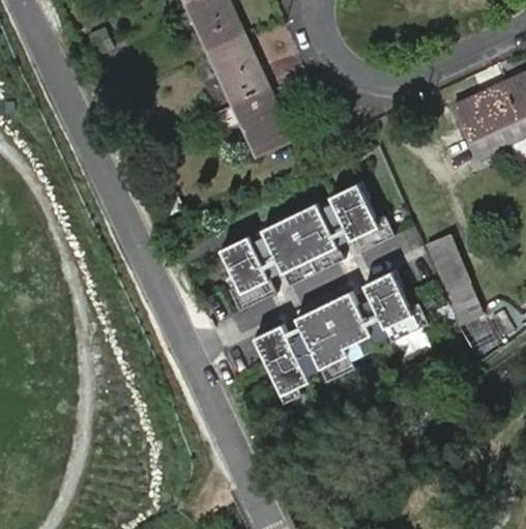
[(225,0),(184,0),(208,52),(242,35),(225,0)]
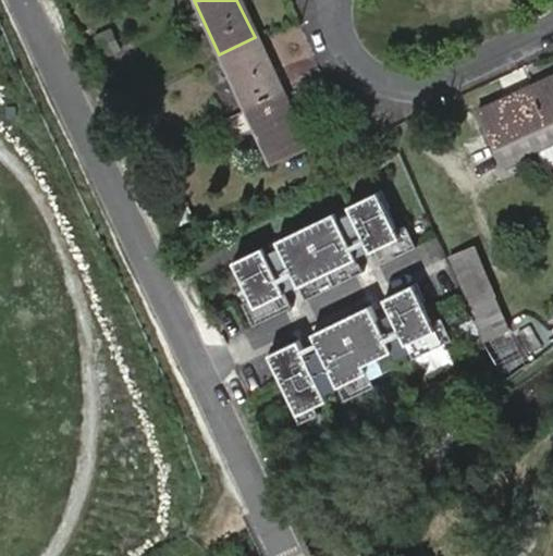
[(91,37),(97,48),(112,40),(108,31),(91,37)]
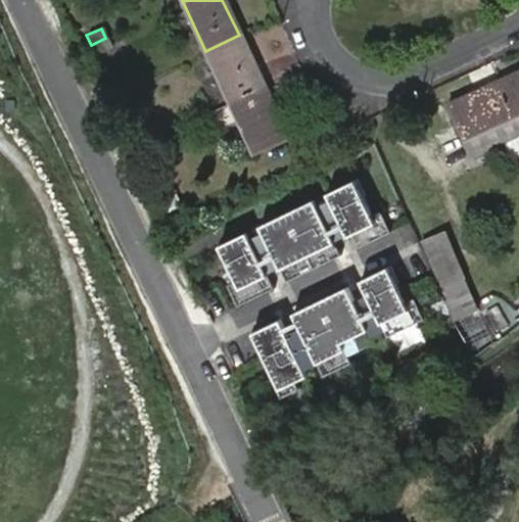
[(239,35),(205,51),(228,100),(263,85),(239,35)]
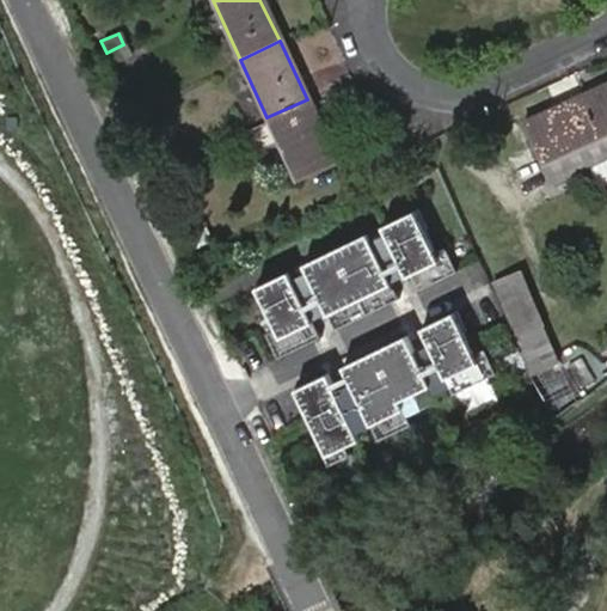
[(123,44),(106,53),(111,63),(128,56),(123,44)]
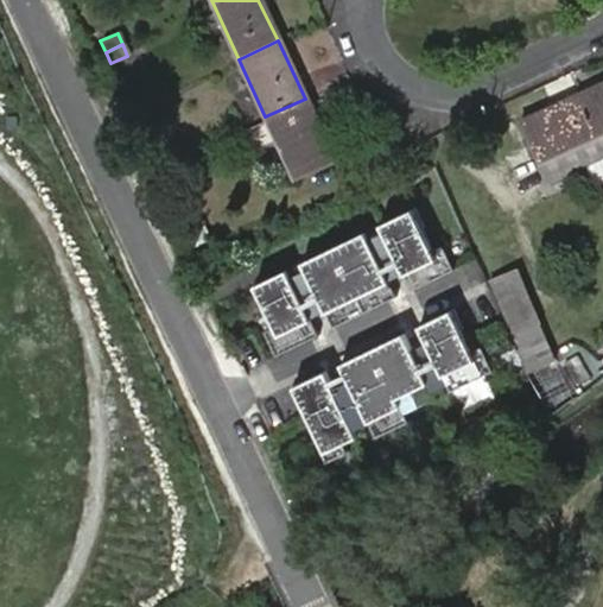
[(602,127),(602,81),(575,95),(591,134),(602,127)]
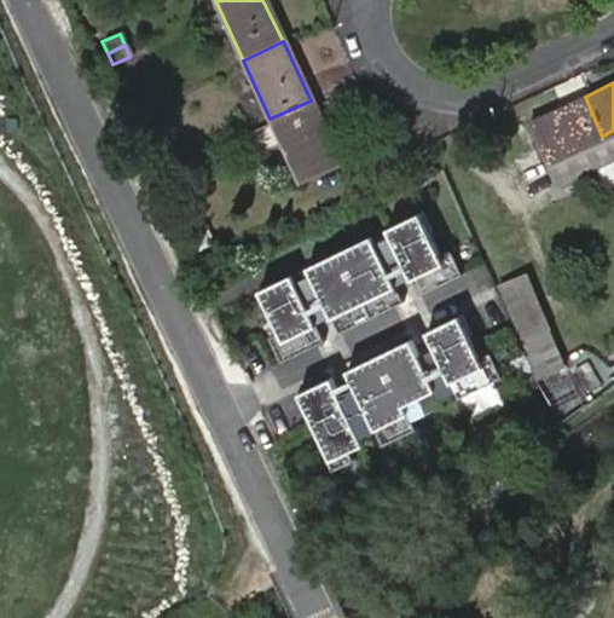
[(523,125),(554,189),(613,163),(602,137),(585,97),(523,125)]
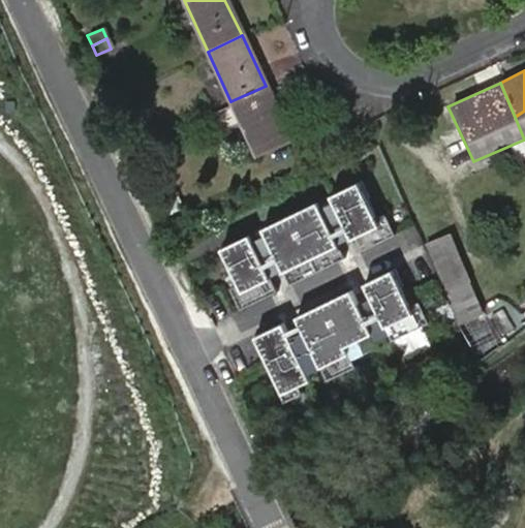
[(266,86),(230,101),(233,105),(212,116),(221,132),(241,123),(254,152),(289,136),(266,86)]
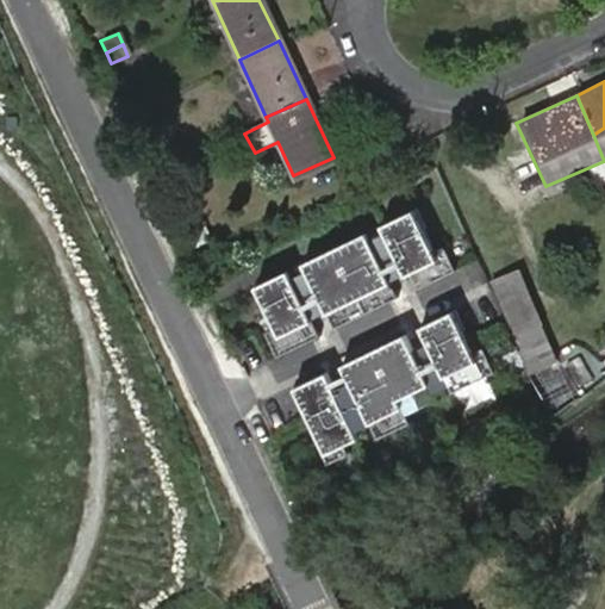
[(604,128),(593,135),(604,161),(604,128)]
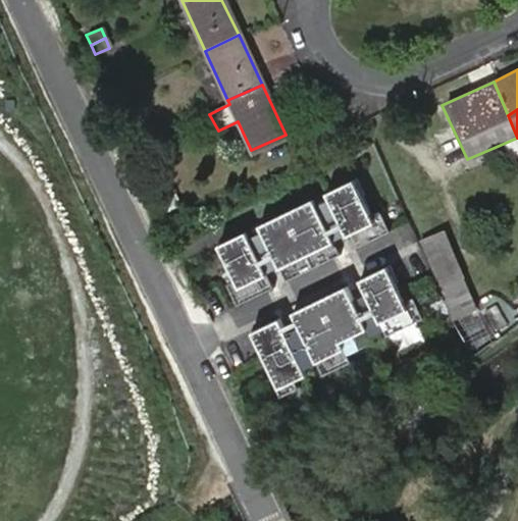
[(131,134),(135,144),(149,137),(145,127),(131,134)]
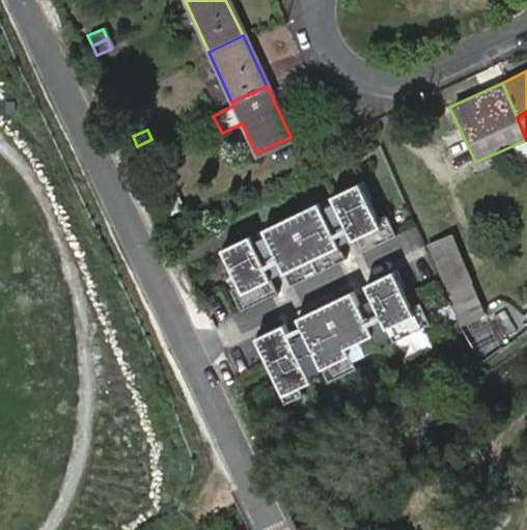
[(151,139),(137,146),(141,156),(156,147),(151,139)]
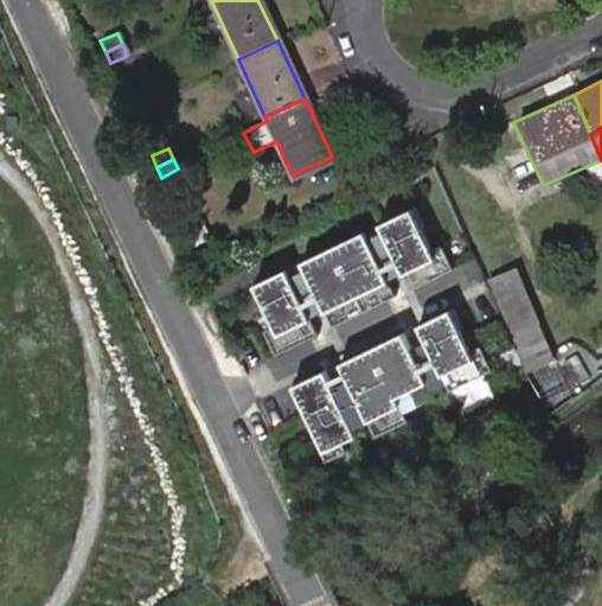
[(411,210),(376,227),(380,234),(399,274),(408,292),(450,270),(439,247),(428,252),(418,230),(421,229),(411,210)]
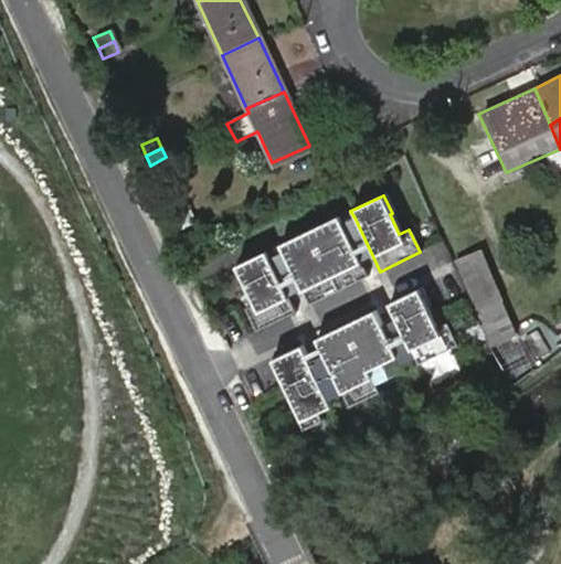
[(337,216),(277,245),(281,252),(298,289),(306,306),(366,278),(358,262),(340,224),(337,216)]
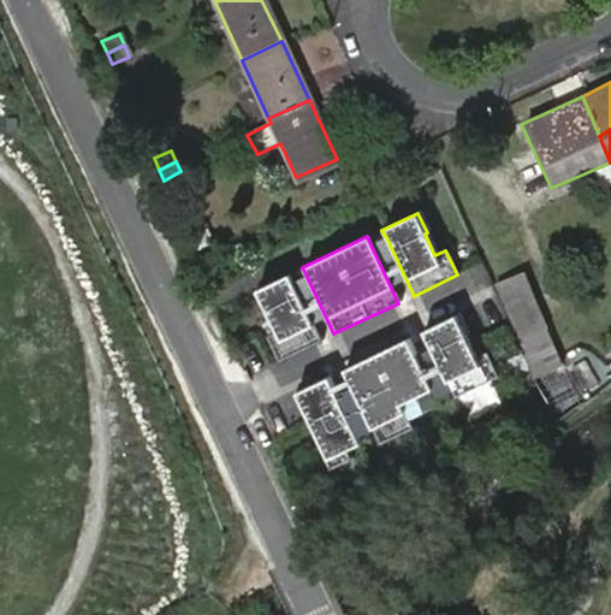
[(371,244),(390,285),(405,278),(386,237),(371,244)]
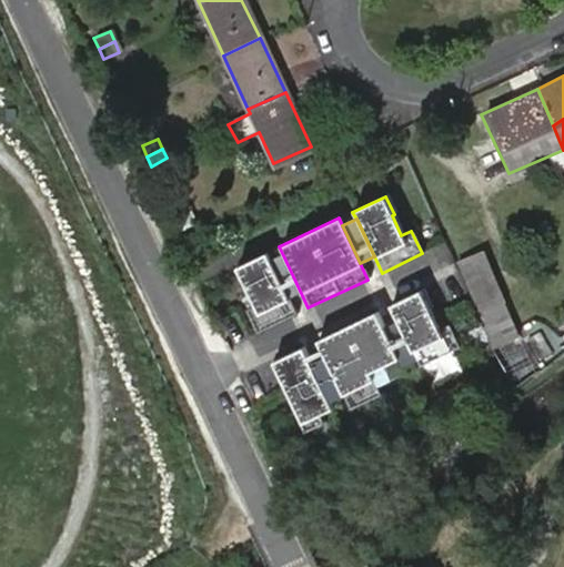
[(483,251),(455,262),(486,331),(513,319),(483,251)]
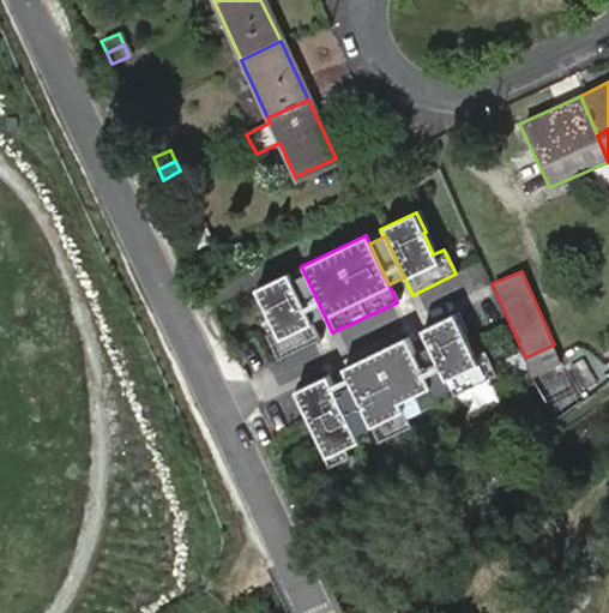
[(289,282),(285,274),(251,290),(260,311),(263,310),(272,331),(263,336),(275,360),(317,340),(308,322),(289,282)]
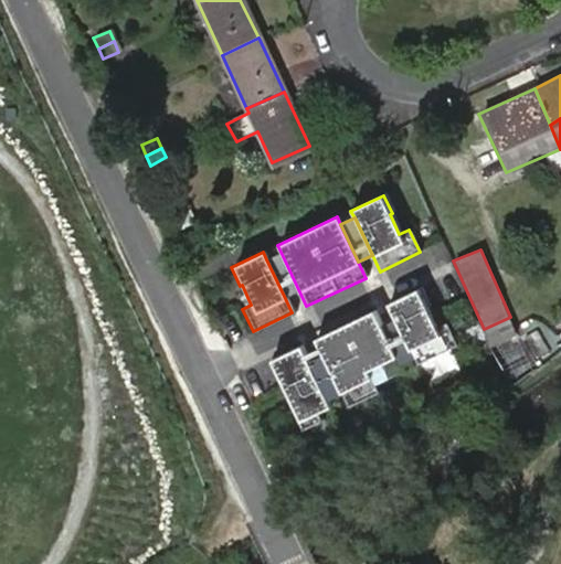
[(298,289),(281,252),(266,259),(284,296),(298,289)]
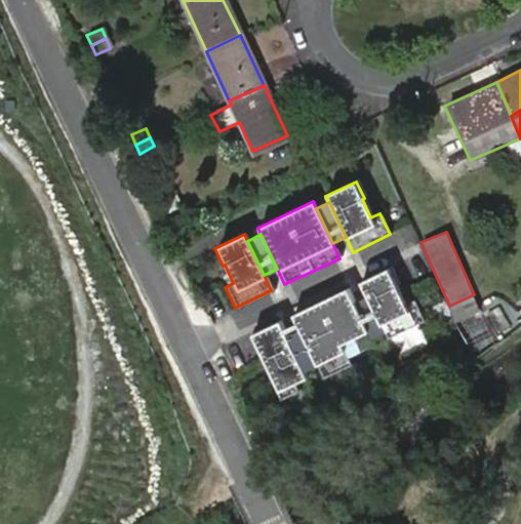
[(341,263),(315,270),(321,289),(347,282),(341,263)]
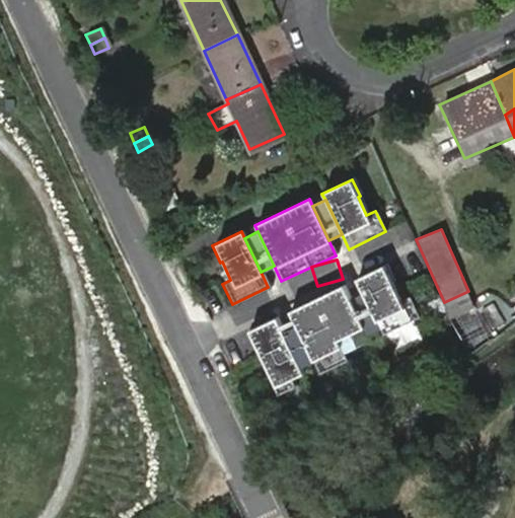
[(384,266),(355,280),(361,293),(378,328),(381,336),(418,318),(408,297),(398,301),(390,284),(392,283),(384,266)]
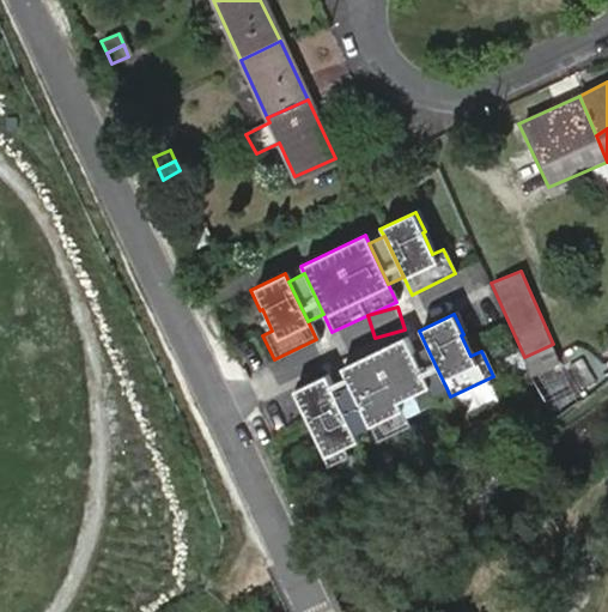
[(412,353),(403,338),(339,368),(347,385),(368,426),(375,442),(407,428),(403,418),(435,404),(431,395),(412,353)]
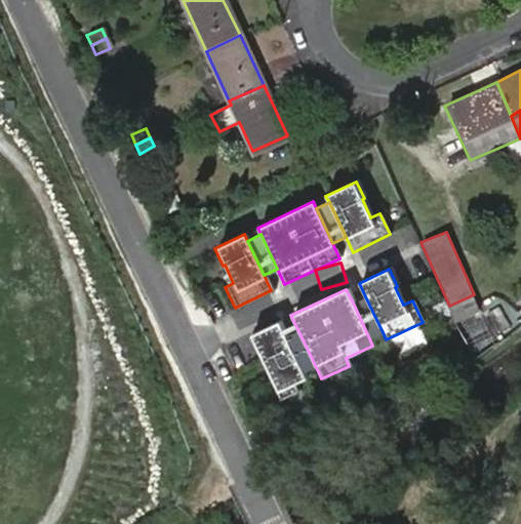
[(365,296),(353,303),(369,338),(383,332),(365,296)]
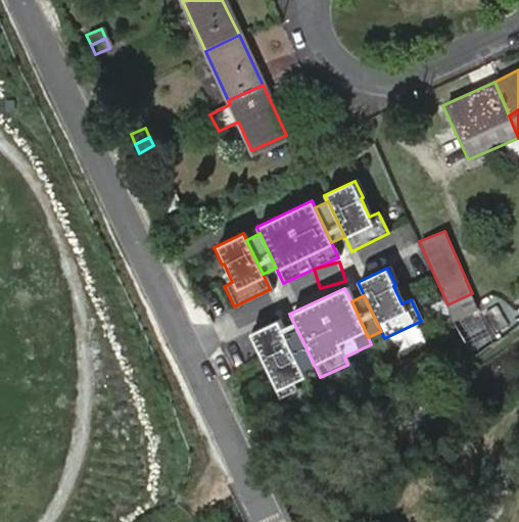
[(276,321),(246,334),(278,397),(295,389),(292,382),(303,377),(300,370),(283,334),(276,321)]
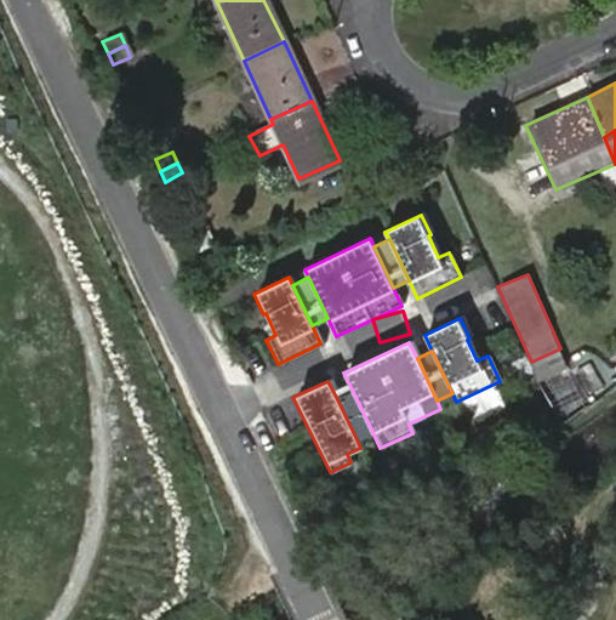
[(352,390),(336,397),(357,439),(372,432),(352,390)]
